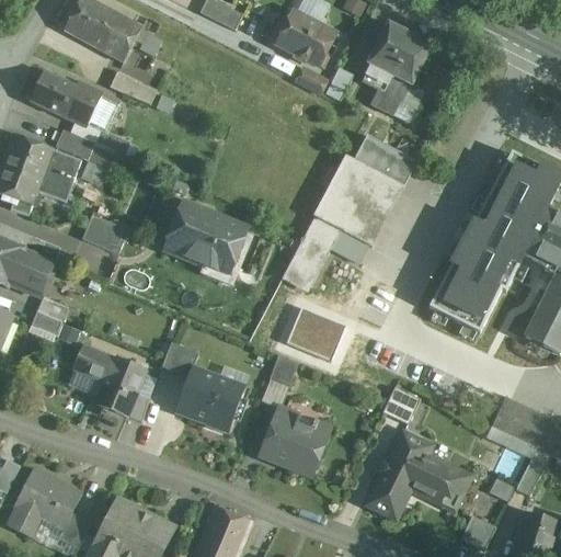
[(141,26),(110,9),(93,0),(80,0),(76,9),(91,16),(92,15),(104,22),(105,22),(103,26),(110,30),(132,44),(132,43),(141,26)]
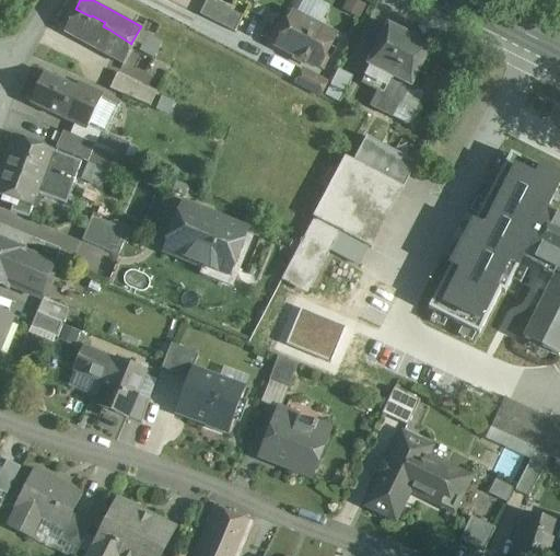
[(241,13),(233,9),(232,9),(213,0),(206,0),(200,11),(233,27),(241,13)]
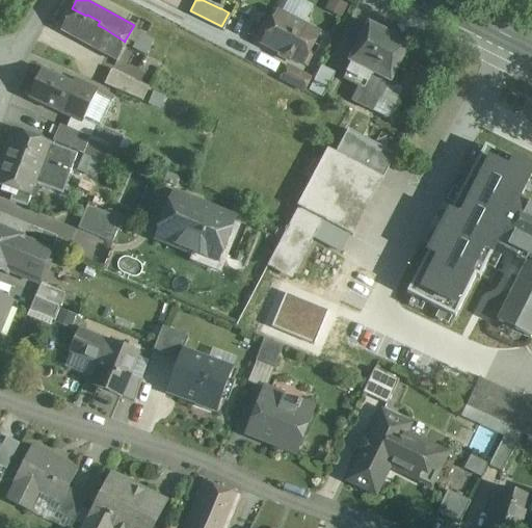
[(61,28),(90,44),(91,45),(115,58),(124,43),(104,28),(97,25),(99,22),(98,21),(87,15),(86,17),(71,8),(61,28)]
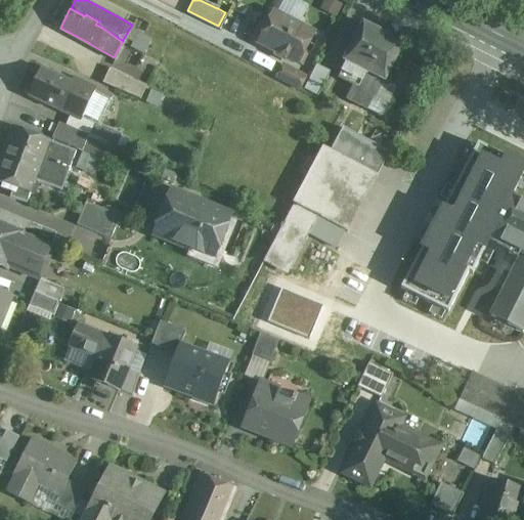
[(313,30),(312,30),(272,9),(257,39),(258,40),(261,41),(298,60),(298,59),(313,30)]
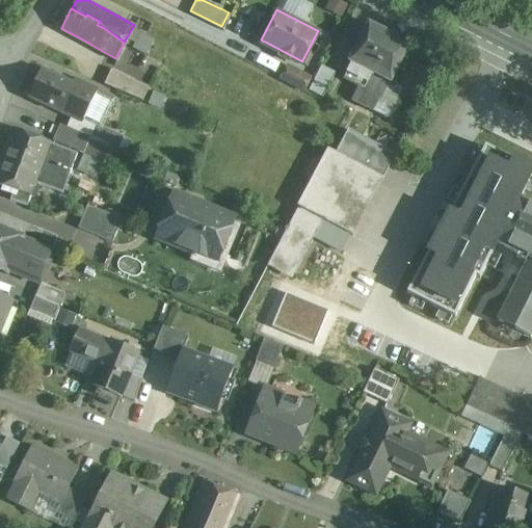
[(393,100),(394,98),(395,98),(400,85),(391,79),(410,42),(368,21),(348,59),(348,60),(351,62),(344,76),(360,84),(352,98),(371,108),(372,107),(379,94),(393,100)]
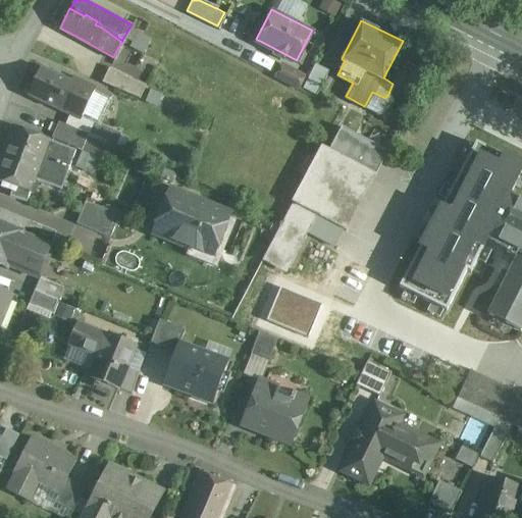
[(129,45),(132,45),(142,50),(149,37),(149,36),(138,31),(129,45)]
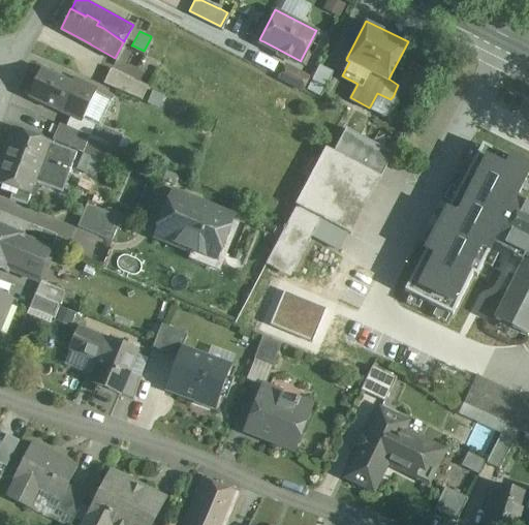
[(279,75),(298,85),(302,87),(309,75),(285,63),(279,75)]
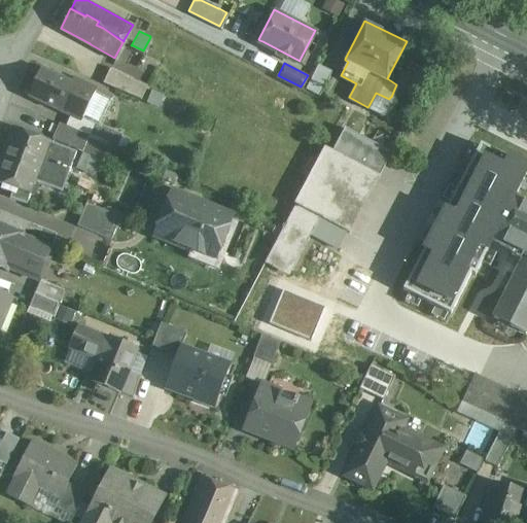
[(309,82),(307,86),(308,86),(320,93),(331,70),(319,64),(309,82)]
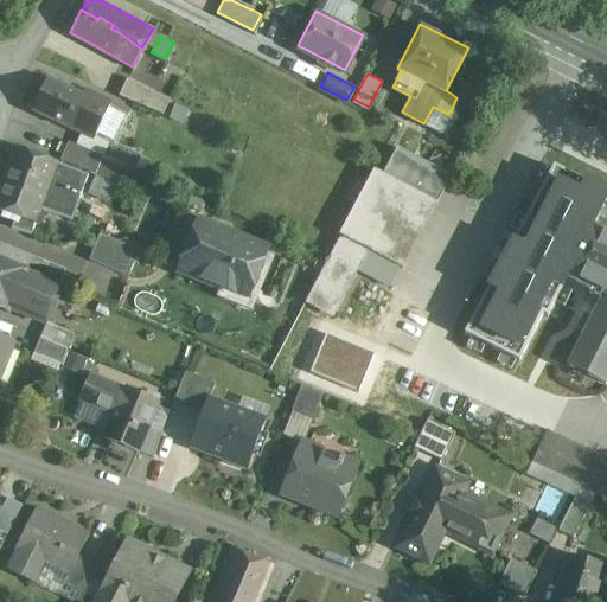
[(163,111),(167,100),(167,98),(168,96),(168,95),(127,76),(126,77),(119,93),(161,111),(163,111)]
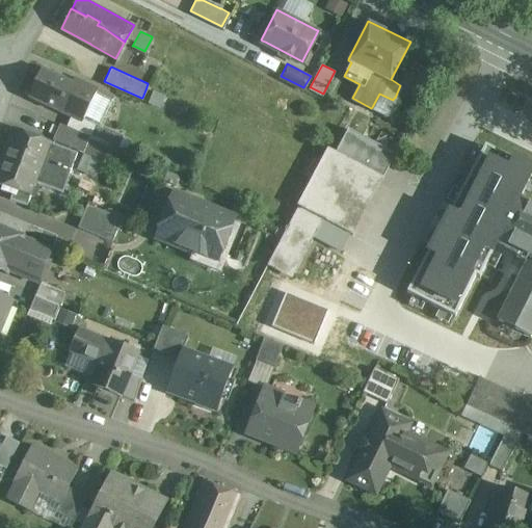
[(29,95),(65,112),(67,113),(81,120),(97,86),(75,76),(72,81),(43,68),(29,95)]
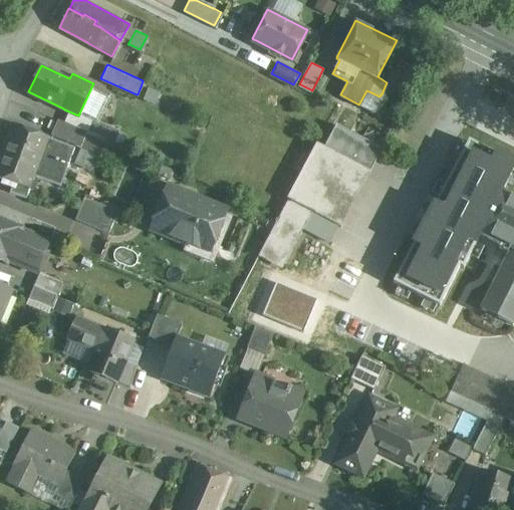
[(118,129),(103,121),(91,116),(86,130),(113,141),(118,129)]
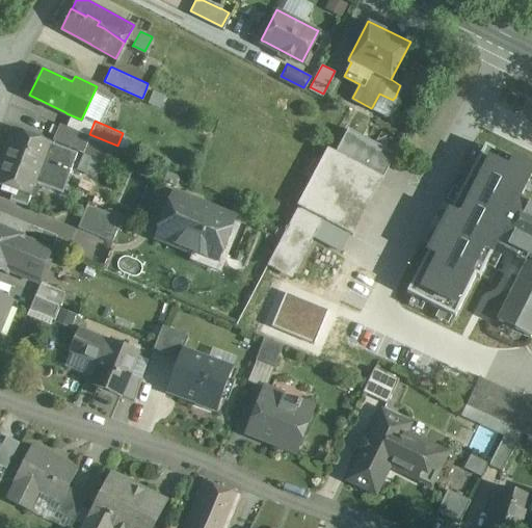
[(53,137),(63,142),(82,151),(89,135),(59,122),(53,137)]
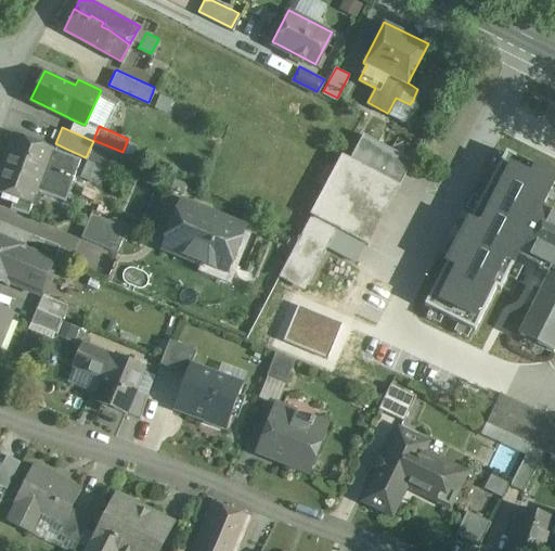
[(0,189),(10,193),(11,193),(14,194),(14,195),(11,206),(25,210),(27,212),(30,201),(51,146),(14,132),(0,170),(0,189)]
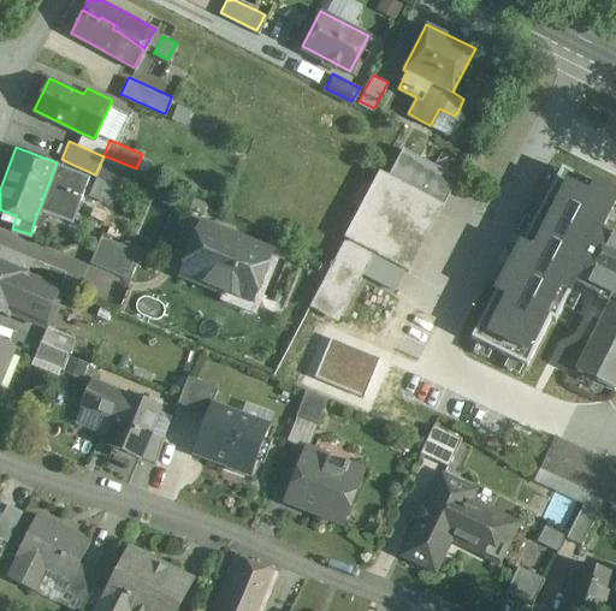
[(381,170),(313,302),(342,316),(373,256),(409,276),(460,177),(406,148),(392,175),(381,170)]
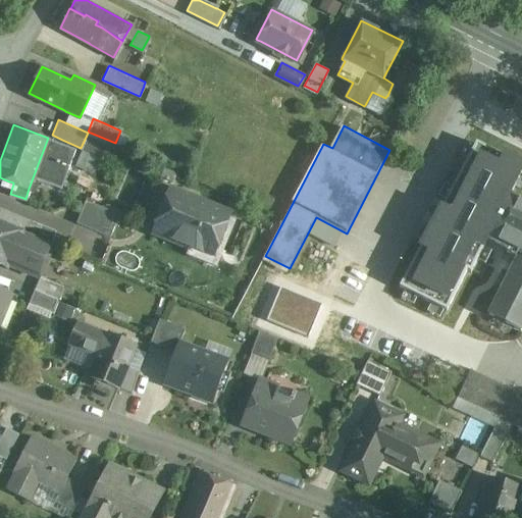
[(89,133),(83,145),(83,146),(82,148),(82,149),(102,157),(109,142),(108,141),(89,133)]
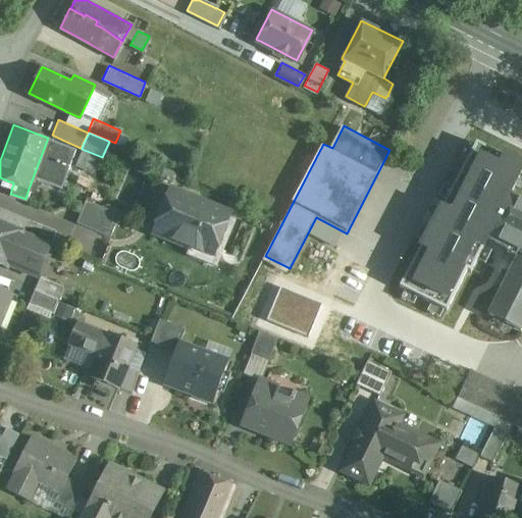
[(486,235),(499,211),(499,210),(507,194),(508,193),(509,194),(509,193),(521,166),(521,163),(470,138),(396,288),(447,313),(486,236),(486,235)]
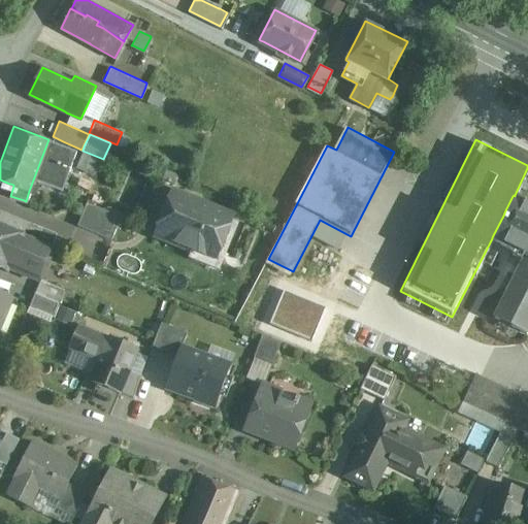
[(37,192),(41,182),(42,181),(41,181),(35,178),(31,189),(32,190),(37,192)]
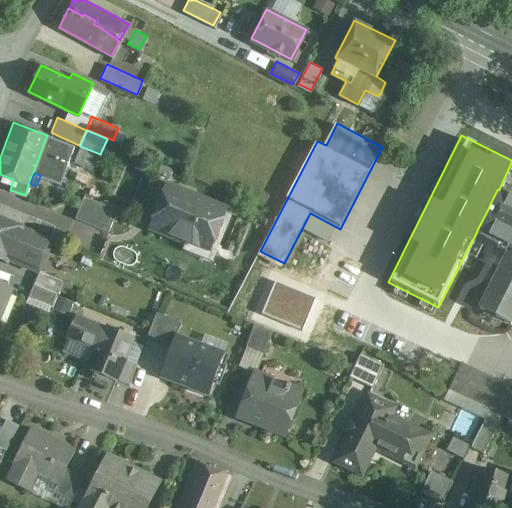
[(225,207),(171,185),(168,183),(167,184),(150,226),(187,241),(187,240),(191,233),(211,241),(225,207)]
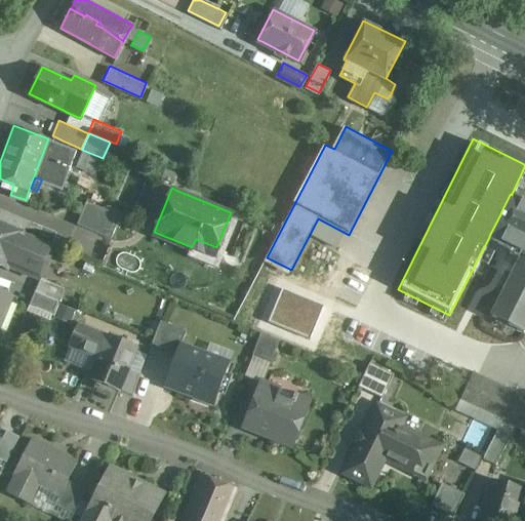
[(524,201),(511,195),(510,195),(489,237),(522,253),(491,313),(521,328),(523,329),(524,327),(524,325),(524,201)]
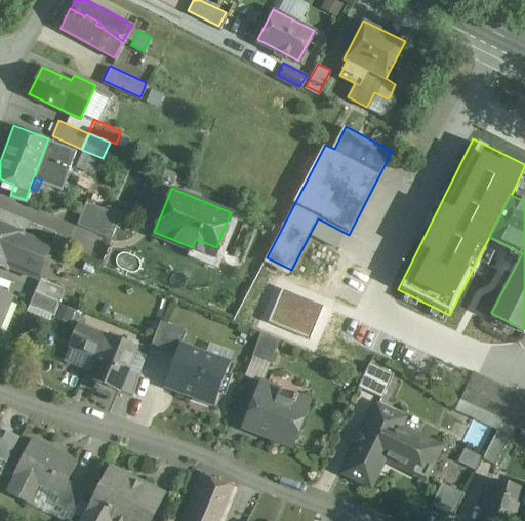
[(119,214),(119,213),(86,200),(77,221),(77,223),(110,236),(111,235),(119,214)]
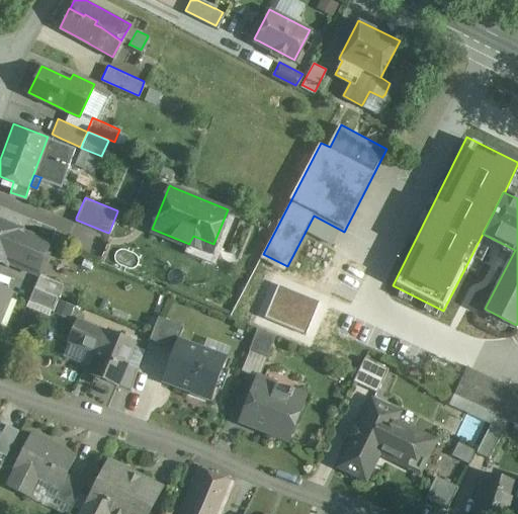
[(0,218),(0,219),(20,227),(25,217),(6,207),(0,205),(0,218)]
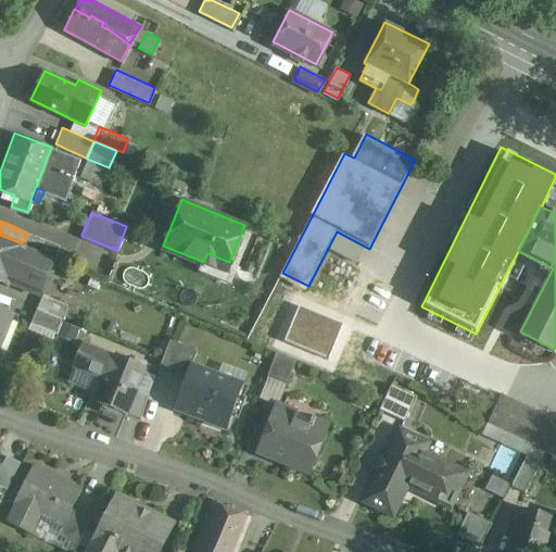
[(0,280),(7,284),(8,281),(9,281),(36,292),(50,259),(50,258),(23,247),(23,246),(23,245),(0,235),(0,280)]
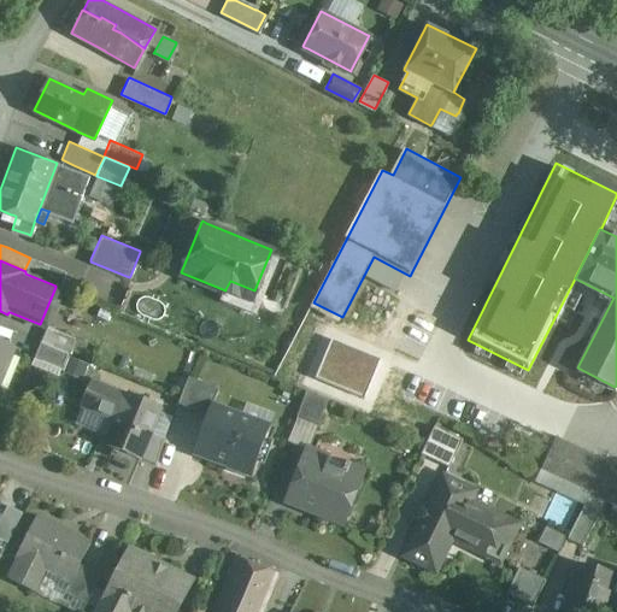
[(47,324),(41,337),(40,340),(41,340),(66,351),(74,336),(47,324)]
